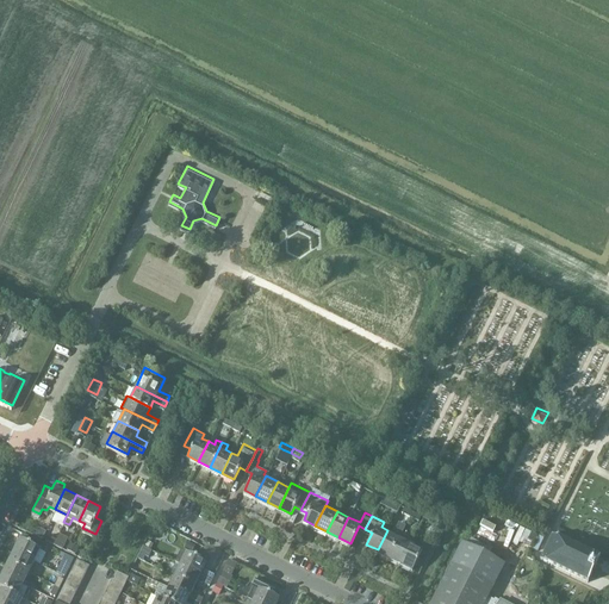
[(378,549),(389,555),(399,535),(402,530),(396,527),(393,533),(387,530),(378,549)]
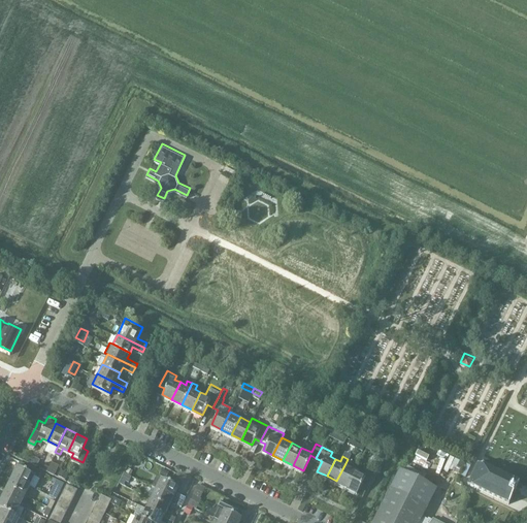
[(17,463),(12,474),(30,482),(35,485),(40,476),(38,475),(41,468),(30,463),(20,458),(17,463)]
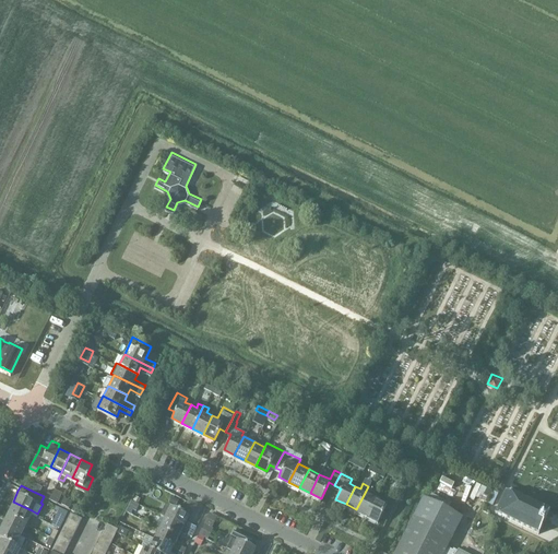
[(366,491),(356,509),(367,515),(376,496),(370,494),(372,488),(368,486),(366,491)]
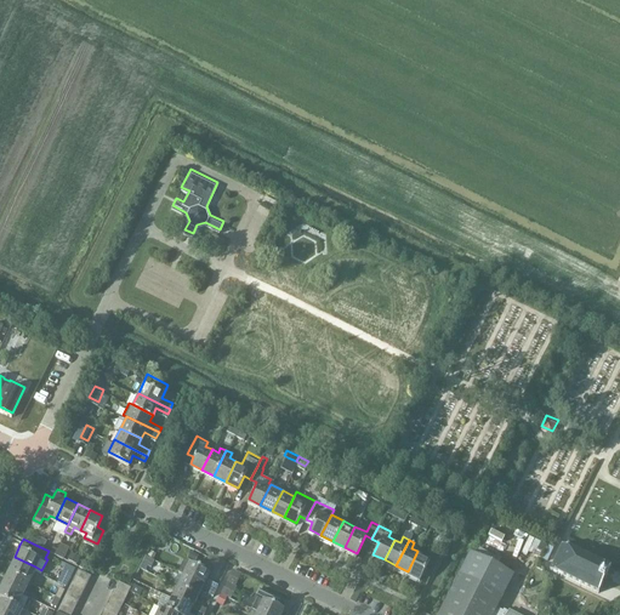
[(563,540),(550,565),(598,588),(612,563),(599,557),(601,553),(575,541),(574,545),(563,540)]
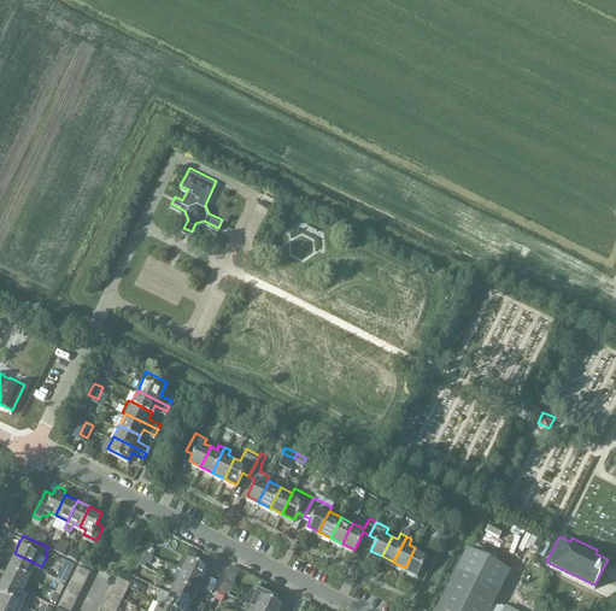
[(421,551),(415,547),(405,568),(417,574),(421,567),(427,570),(436,550),(424,544),(421,551)]
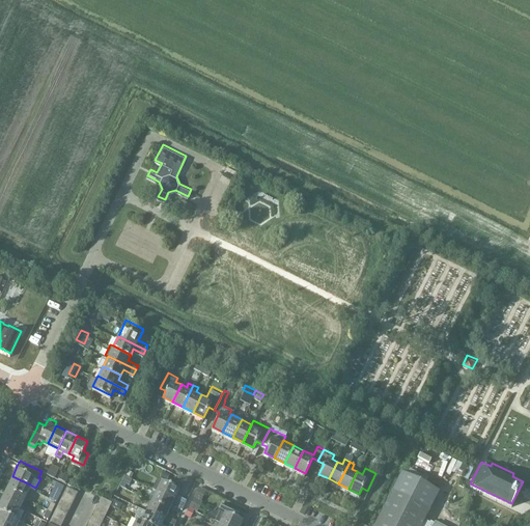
[(448,525),(436,519),(435,521),(430,518),(429,520),(424,517),(439,487),(402,468),(373,525),(448,525)]
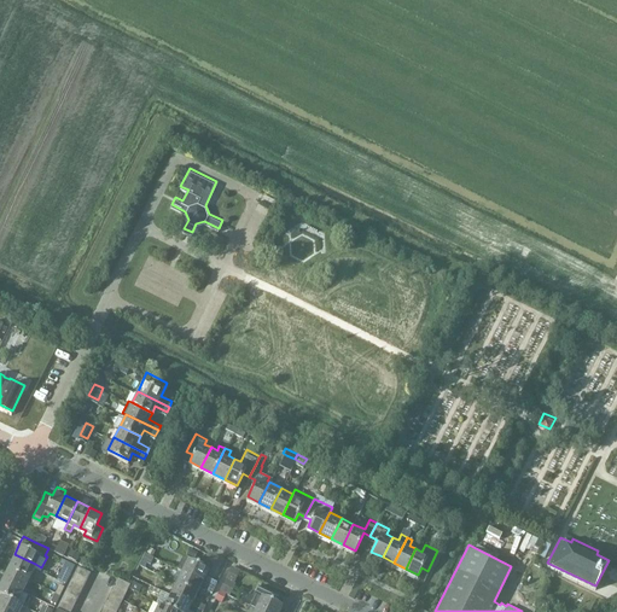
[(146,549),(146,548),(139,561),(145,564),(147,559),(151,560),(155,553),(153,553),(146,549)]
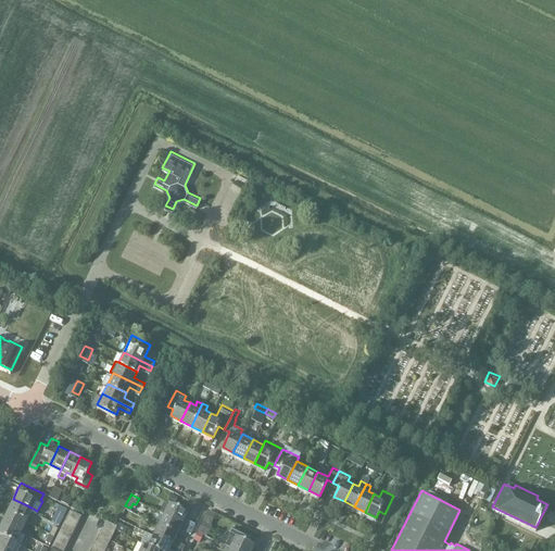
[(165,498),(160,509),(164,511),(193,526),(197,521),(186,515),(188,510),(169,500),(165,498)]
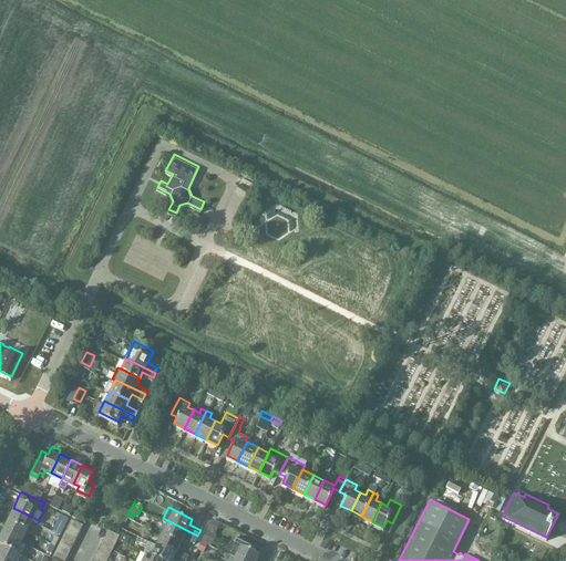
[(13,508),(8,519),(27,528),(32,517),(13,508)]
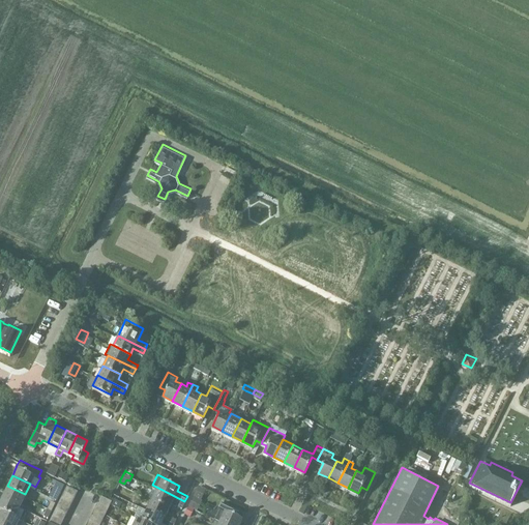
[(58,478),(51,494),(57,497),(64,482),(58,478)]
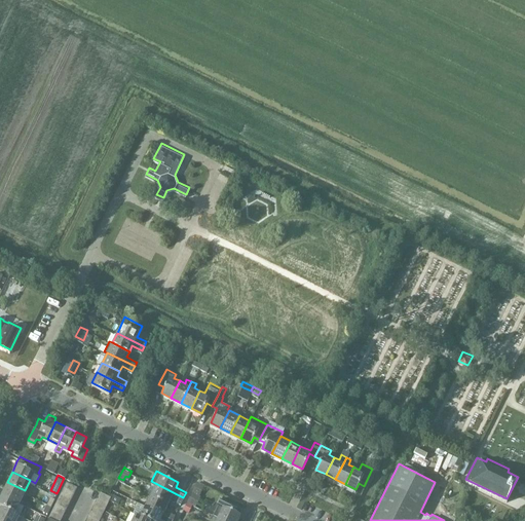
[(67,479),(64,485),(74,490),(77,484),(67,479)]
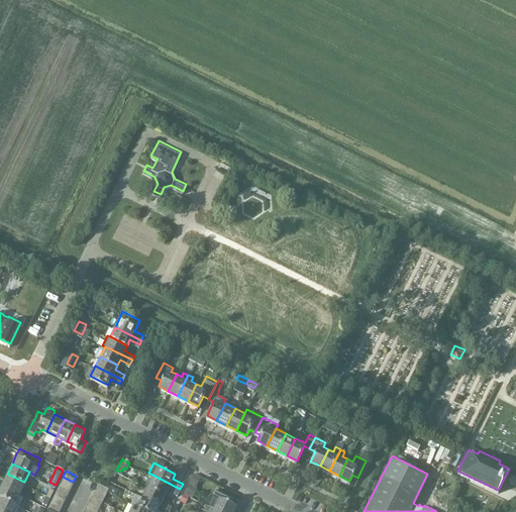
[(24,482),(7,474),(2,484),(19,492),(24,482)]
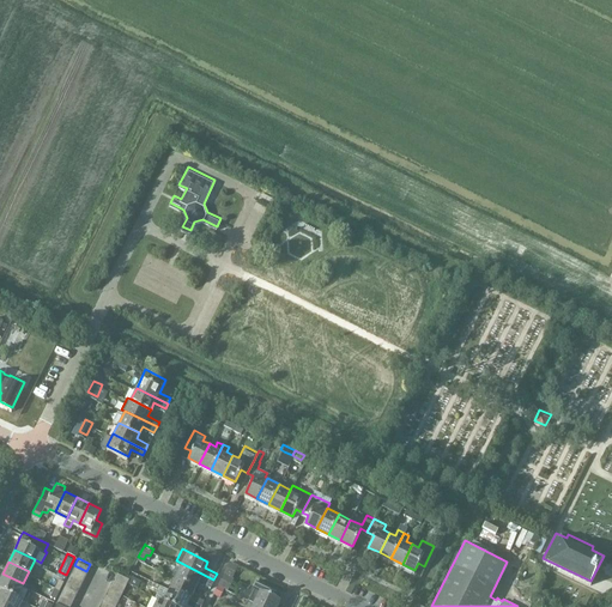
[(199,578),(211,584),(213,580),(181,563),(175,575),(197,586),(199,578)]
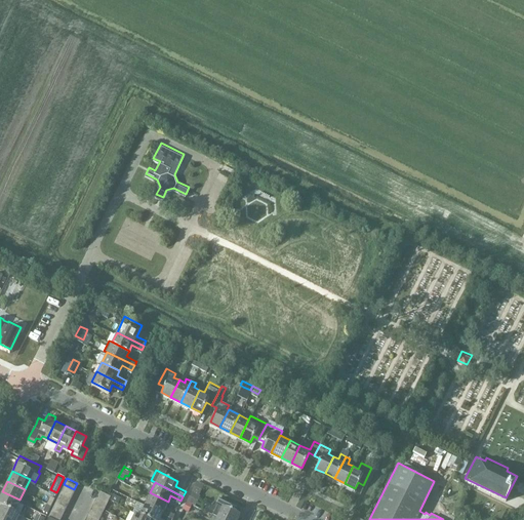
[(64,484),(61,490),(71,495),(74,489),(64,484)]
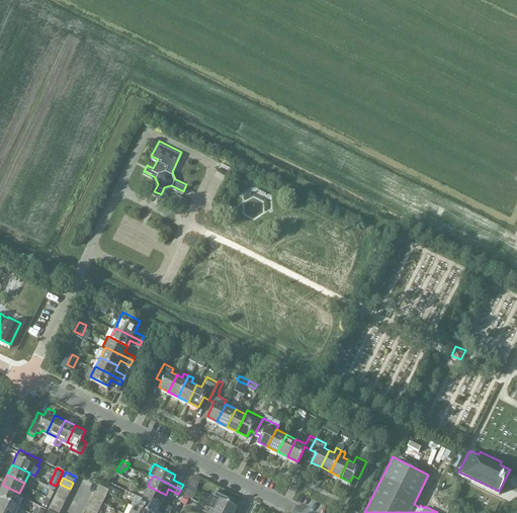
[(99,481),(96,487),(107,492),(109,487),(99,481)]
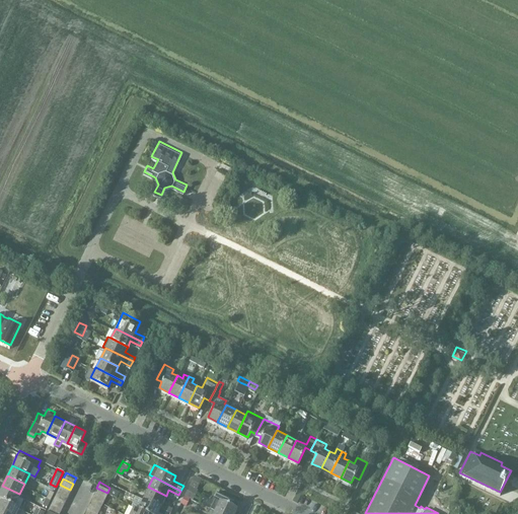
[(190,483),(185,492),(193,496),(198,487),(190,483)]
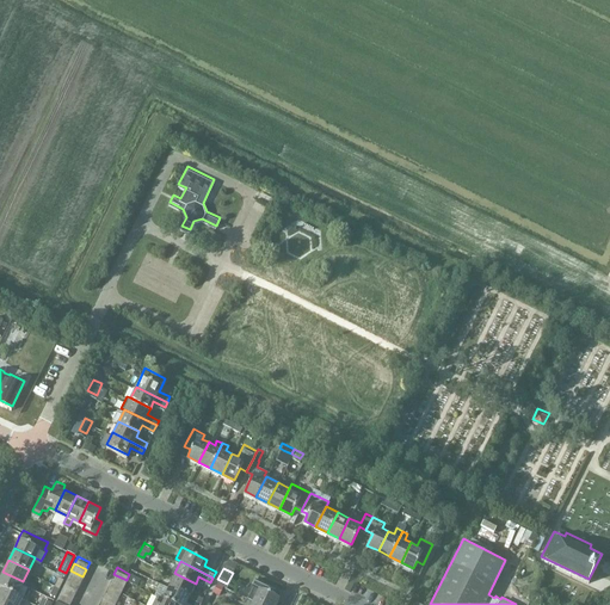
[(71,570),(67,576),(80,584),(82,576),(71,570)]
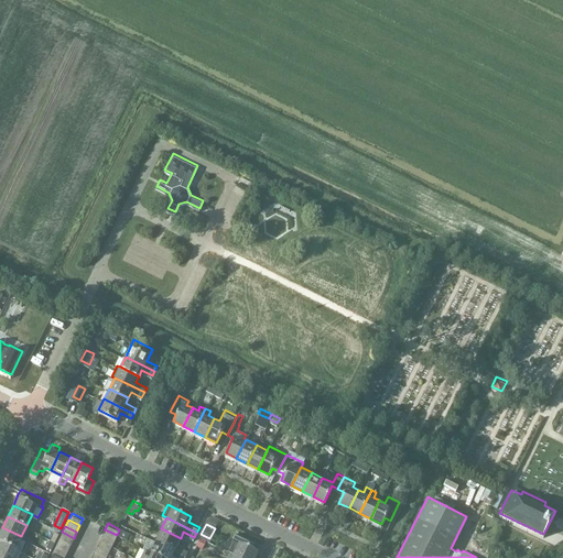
[(2,527),(0,531),(0,539),(1,540),(2,539),(15,547),(21,549),(26,538),(21,536),(2,527)]
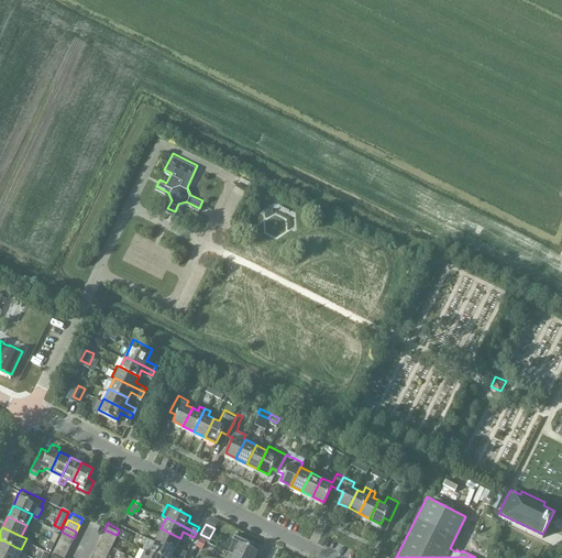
[(161,528),(156,539),(186,554),(188,549),(177,544),(180,538),(161,528)]
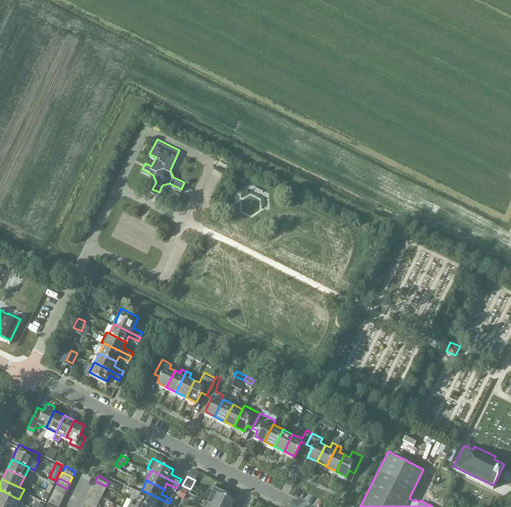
[(106,486),(95,481),(92,487),(103,492),(106,486)]
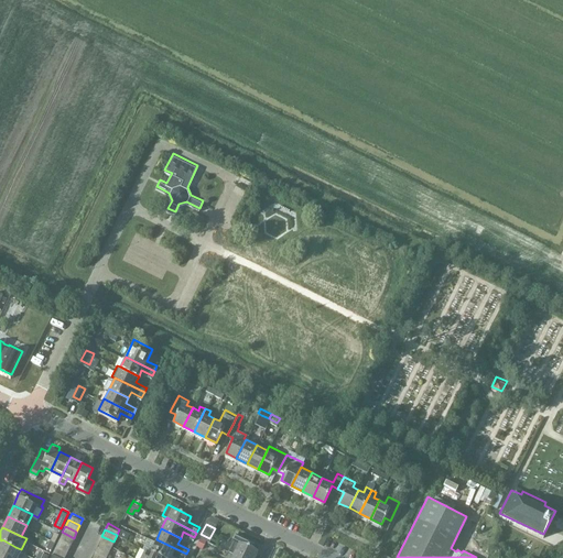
[(71,544),(74,538),(62,532),(58,538),(71,544)]
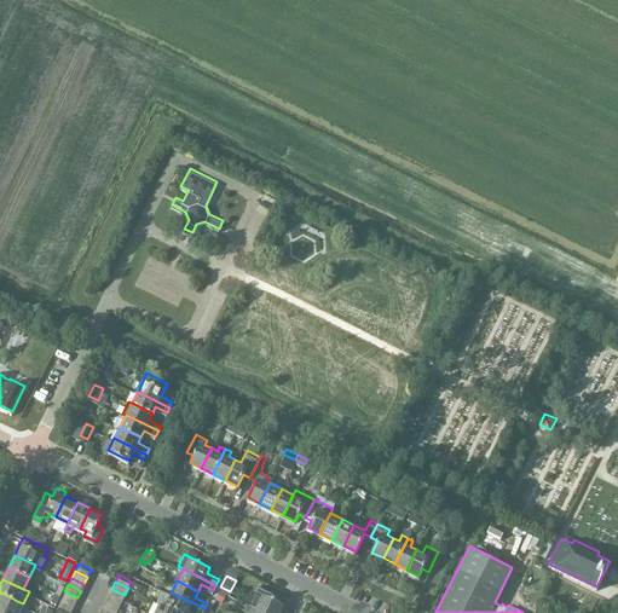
[(253,603),(258,606),(272,612),(284,612),(279,611),(283,603),(277,601),(281,594),(260,584),(255,591),(258,593),(253,603)]
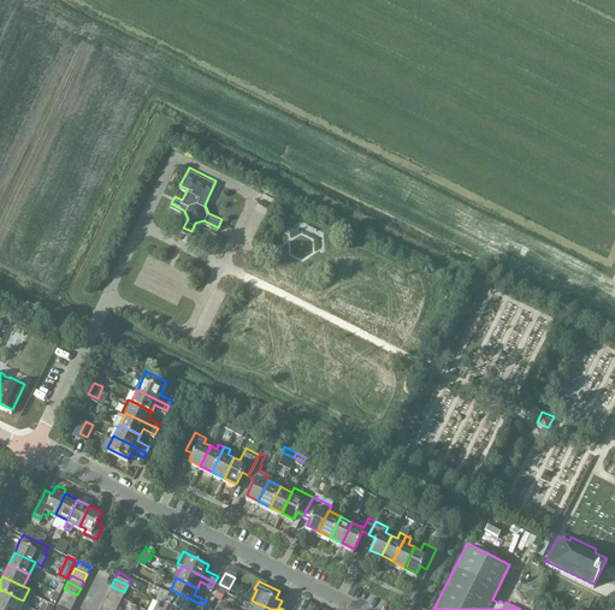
[(163,585),(157,597),(159,598),(165,600),(179,609),(182,609),(185,609),(189,605),(199,609),(200,609),(203,605),(171,590),(163,585)]
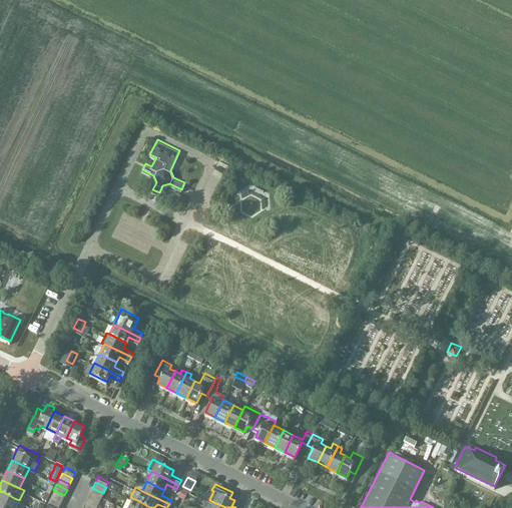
[(92,488),(89,494),(100,499),(103,493),(92,488)]
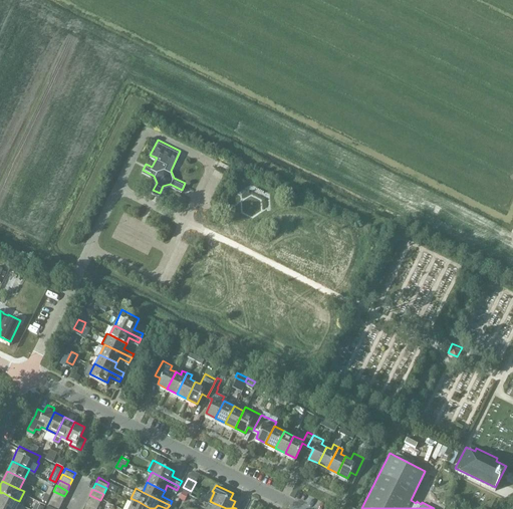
[(61,502),(64,496),(53,491),(51,497),(61,502)]
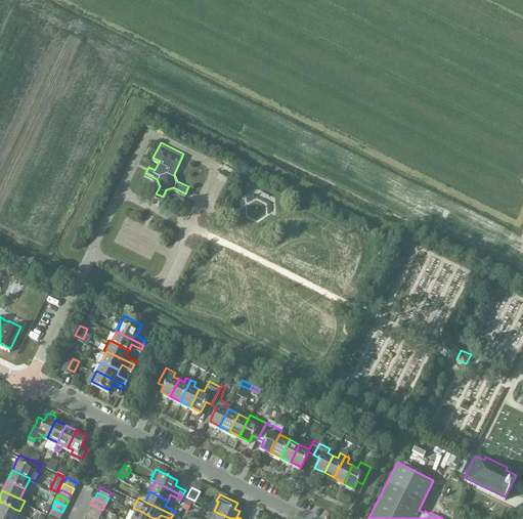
[(1,503),(0,505),(0,513),(12,518),(14,518),(19,511),(14,509),(2,502),(1,503)]
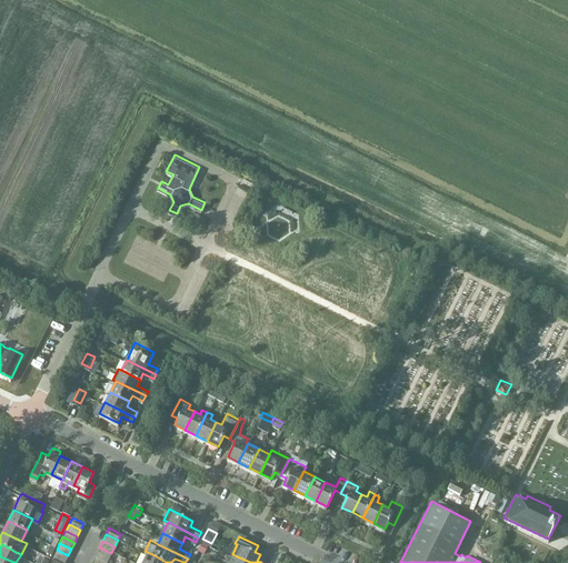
[(111,553),(99,548),(96,554),(108,560),(111,553)]
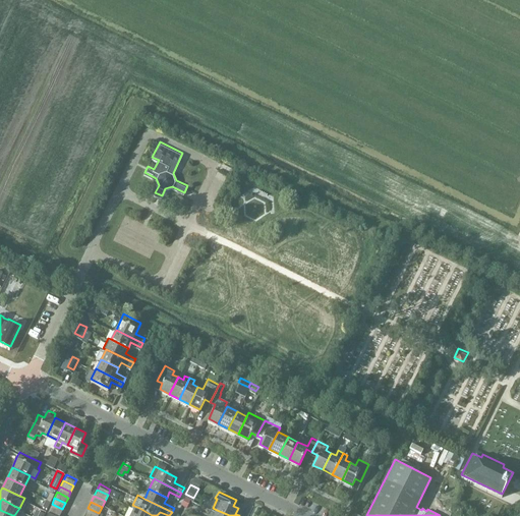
[(49,510),(59,515),(62,509),(52,504),(49,510)]
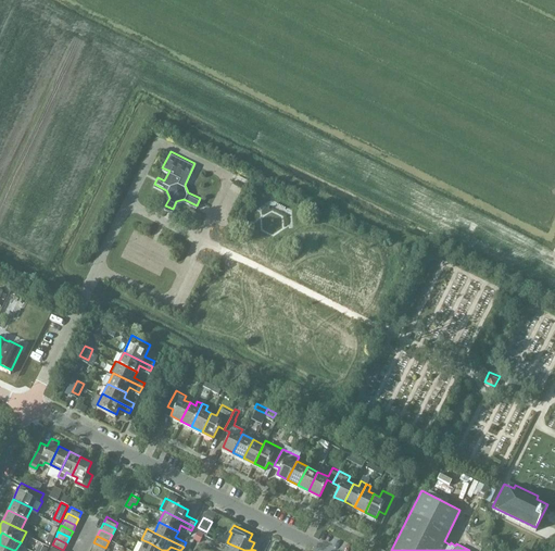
[(161,550),(162,550),(149,542),(143,540),(138,550),(161,550)]
